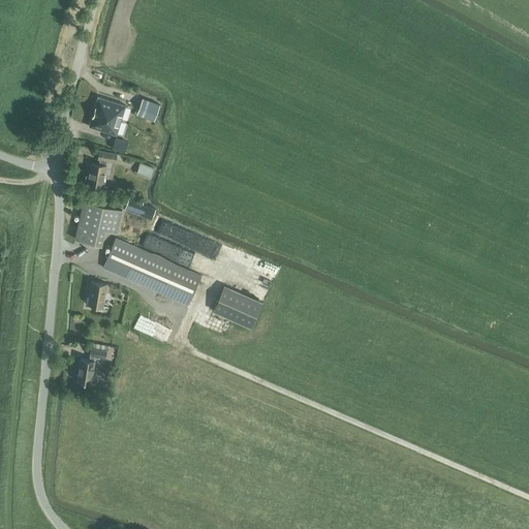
[(94,105),(93,111),(121,120),(125,104),(98,96),(95,105),(94,105)]
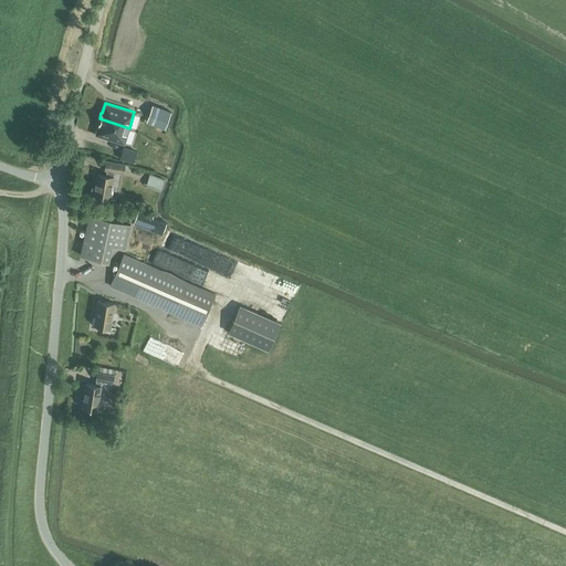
[(170,112),(153,105),(146,122),(165,128),(170,112)]
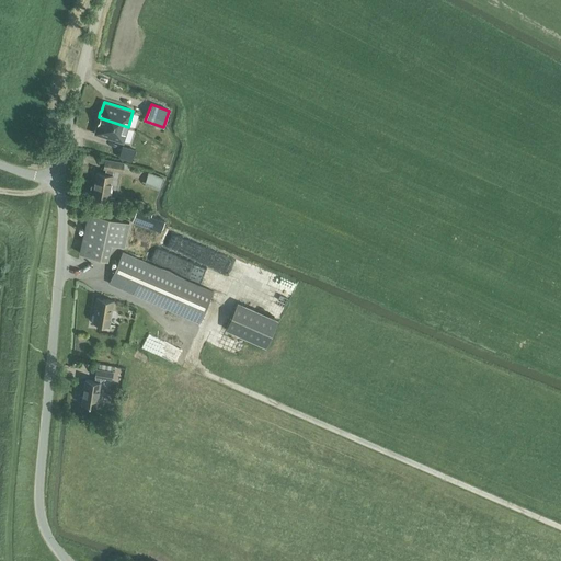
[(128,127),(99,117),(96,123),(96,124),(94,134),(123,142),(128,127)]
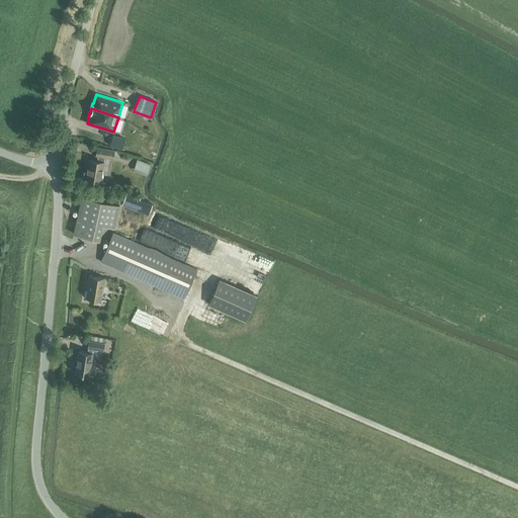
[(109,144),(119,148),(122,139),(111,135),(109,144)]
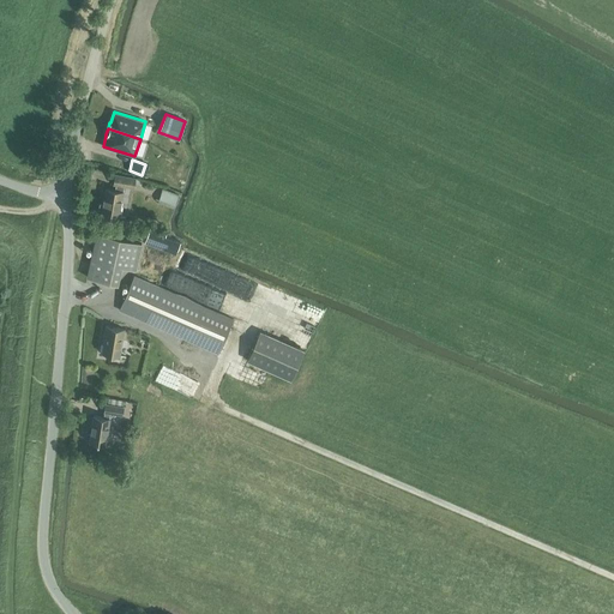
[(101,214),(119,216),(124,192),(122,192),(124,186),(133,187),(136,178),(115,174),(114,184),(115,184),(115,190),(106,188),(101,214)]
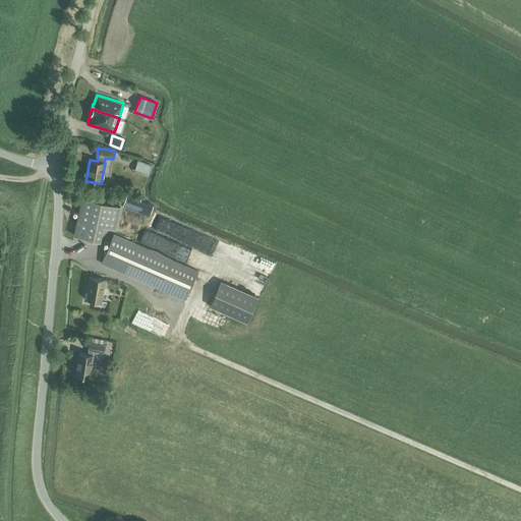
[(136,160),(133,169),(147,173),(150,165),(136,160)]
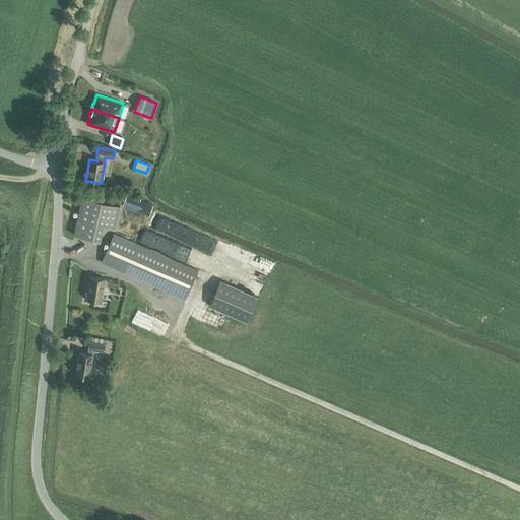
[(123,204),(148,213),(152,203),(139,199),(140,196),(127,191),(123,204)]
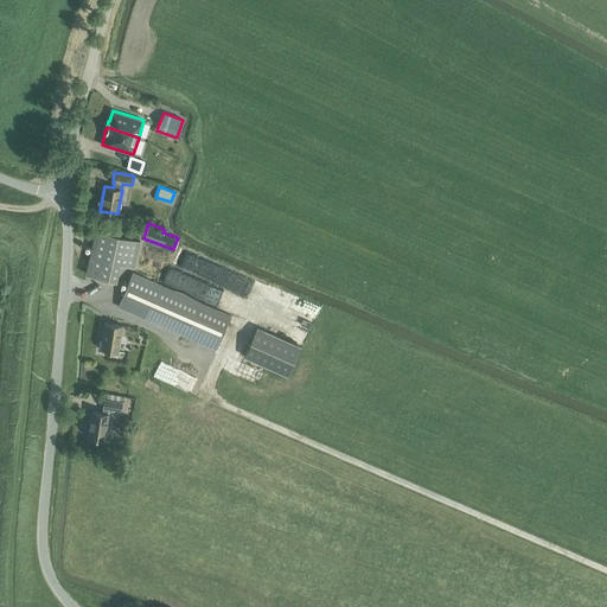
[(85,274),(116,280),(120,263),(134,266),(140,240),(96,230),(85,274)]
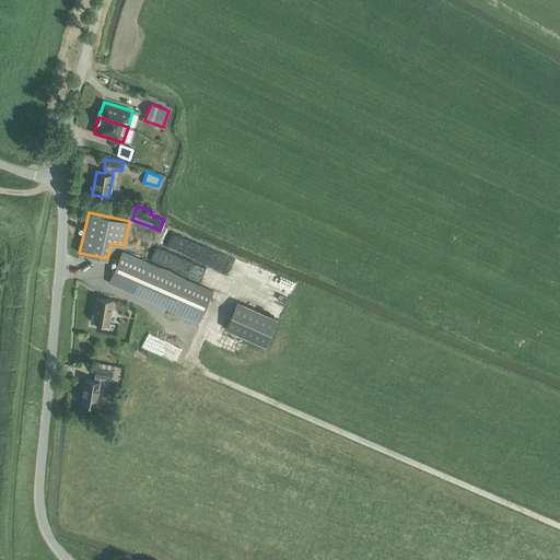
[(108,282),(172,311),(199,323),(212,291),(186,279),(123,252),(108,282)]
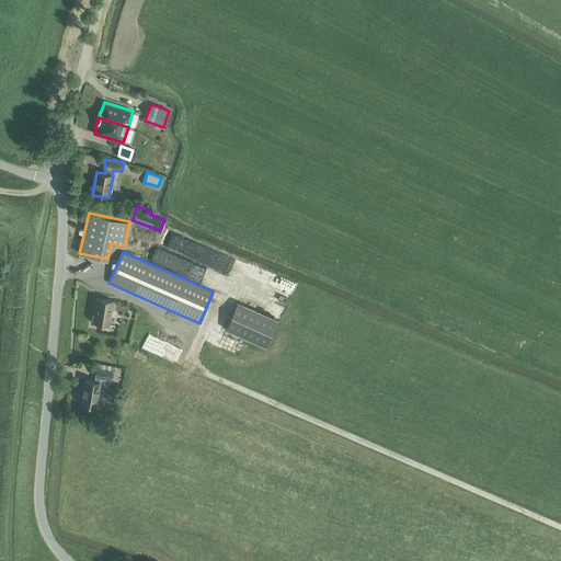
[(93,322),(110,324),(114,300),(96,297),(94,308),(95,308),(93,322)]
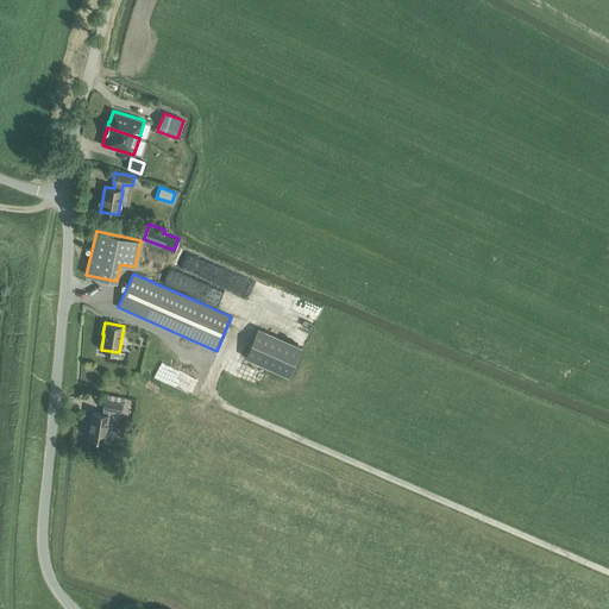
[(301,347),(257,328),(245,357),(289,376),(301,347)]
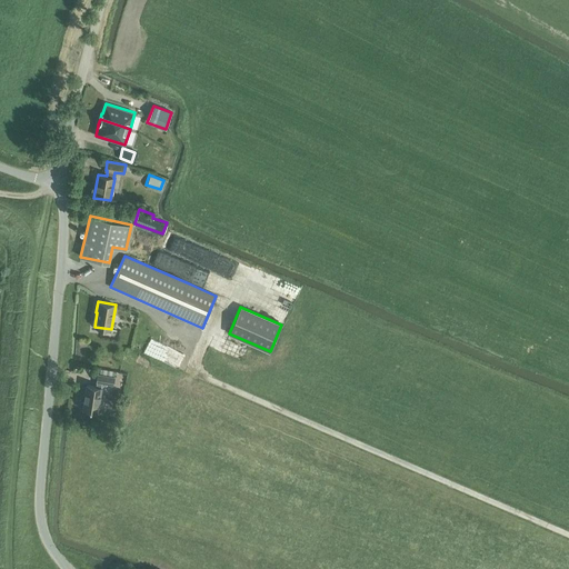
[(177,368),(183,353),(151,338),(145,352),(177,368)]
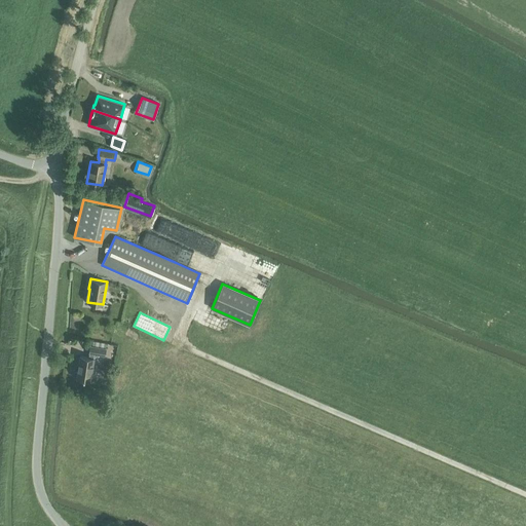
[(76,378),(90,380),(95,381),(98,380),(99,378),(100,375),(99,373),(97,372),(92,371),(95,358),(94,358),(95,353),(105,354),(106,347),(90,345),(89,352),(88,358),(80,355),(76,378)]
